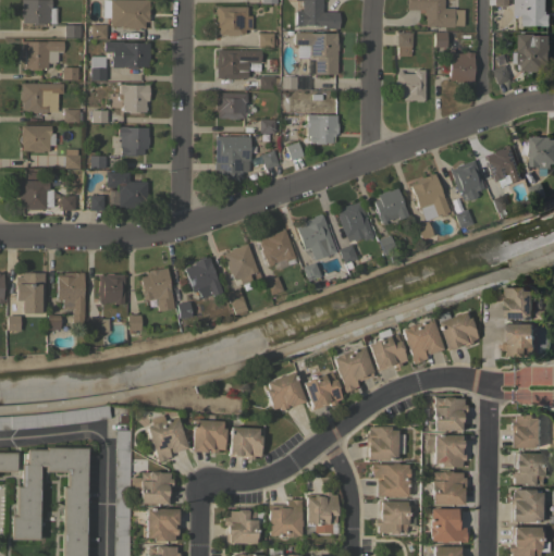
[(52,0),(52,9),(58,9),(58,24),(45,24),(45,25),(35,25),(35,24),(24,24),(24,17),(22,17),(22,9),(23,9),(23,0),(52,0)]
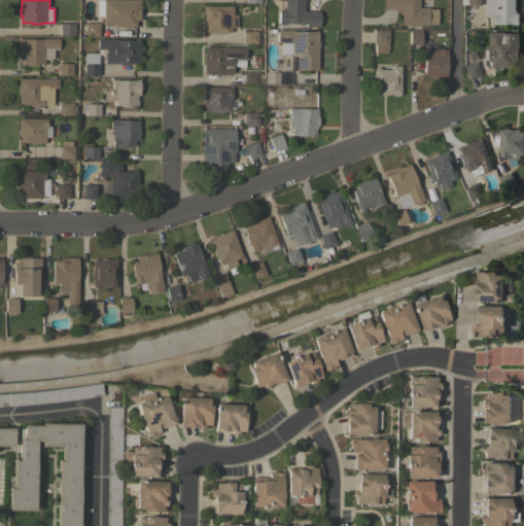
[(142,0),(141,21),(138,21),(138,27),(131,27),(131,28),(121,28),(121,27),(115,27),(115,26),(105,26),(105,0),(142,0)]
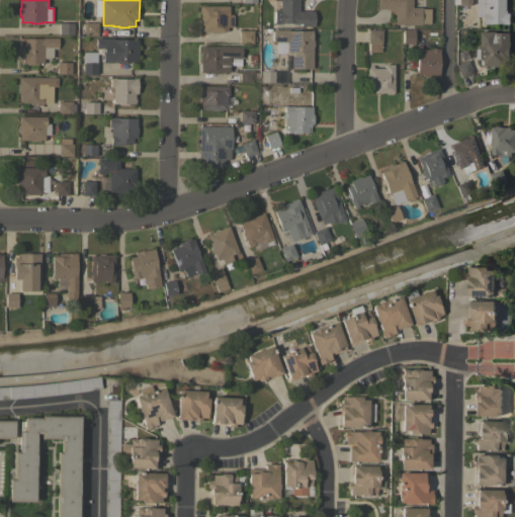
[(301,0),(301,12),(316,12),(316,27),(303,27),(303,23),(283,23),(283,24),(278,24),(278,10),(281,10),(281,0),(301,0)]
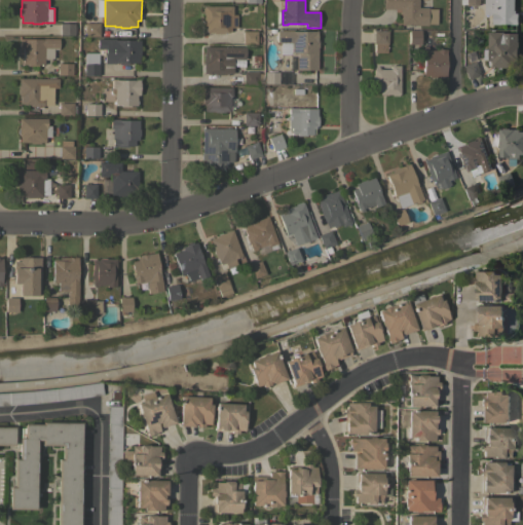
[(420,0),(420,8),(430,8),(430,9),(439,10),(439,25),(430,25),(430,26),(403,26),(403,14),(401,14),(401,9),(385,9),(385,0),(420,0)]
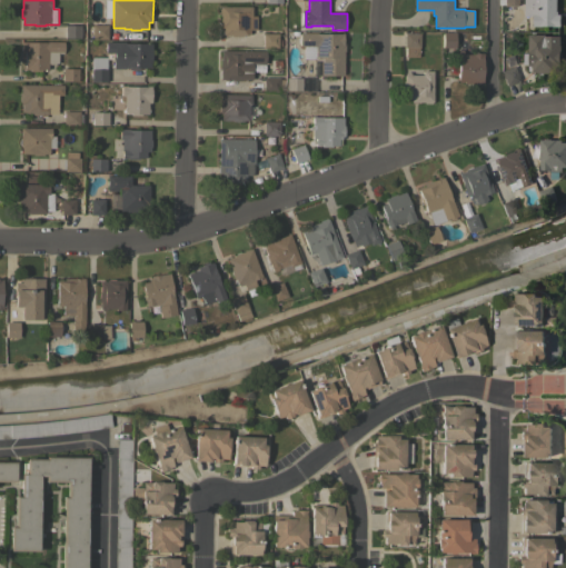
[(559,0),(559,12),(560,12),(560,16),(564,16),(563,28),(536,27),(536,18),(527,18),(527,0),(559,0)]
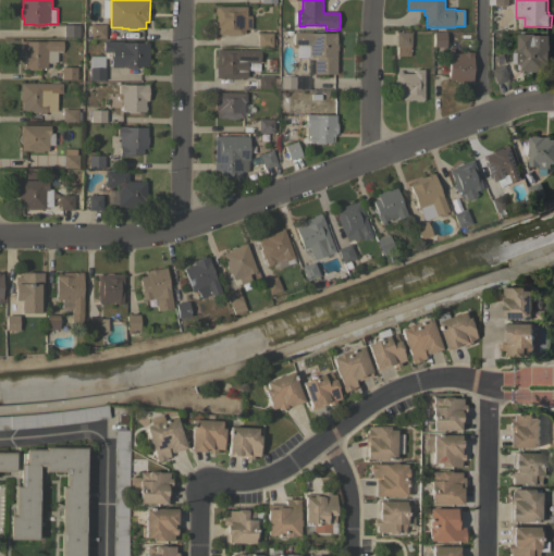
[(248,8),(248,16),(253,16),(253,29),(246,29),(246,34),(244,34),(244,35),(238,35),(238,36),(229,36),(229,35),(220,35),(220,28),(218,27),(218,15),(217,15),(217,9),(218,9),(218,7),(248,8)]
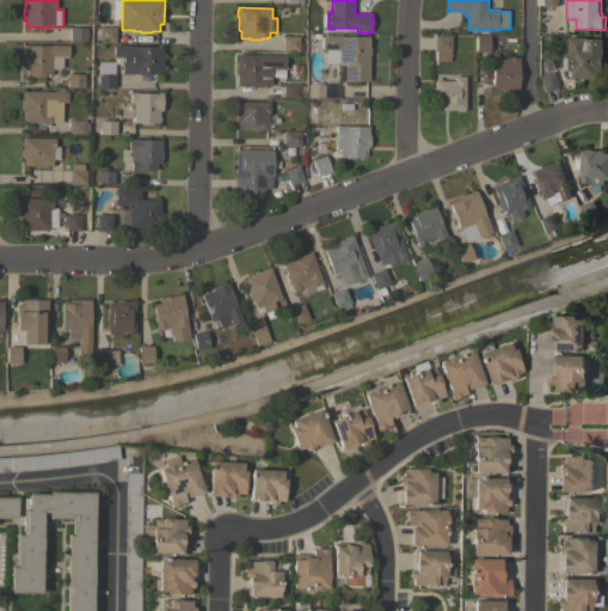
[(88,28),(88,42),(72,42),(72,28),(88,28)]
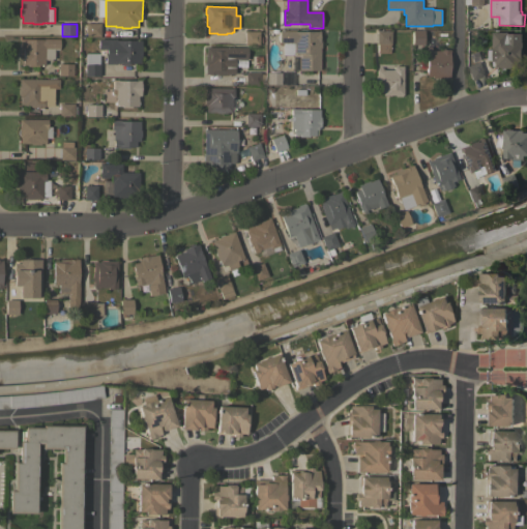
[(101,24),(101,37),(87,37),(87,24),(101,24)]
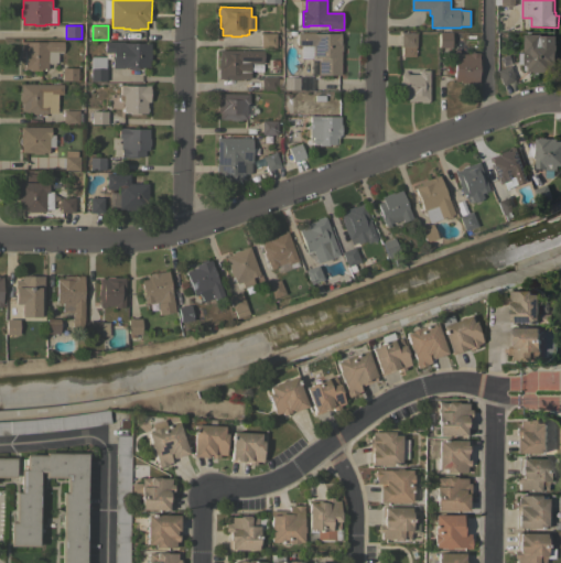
[(453,33),(453,49),(440,49),(440,32),(453,33)]
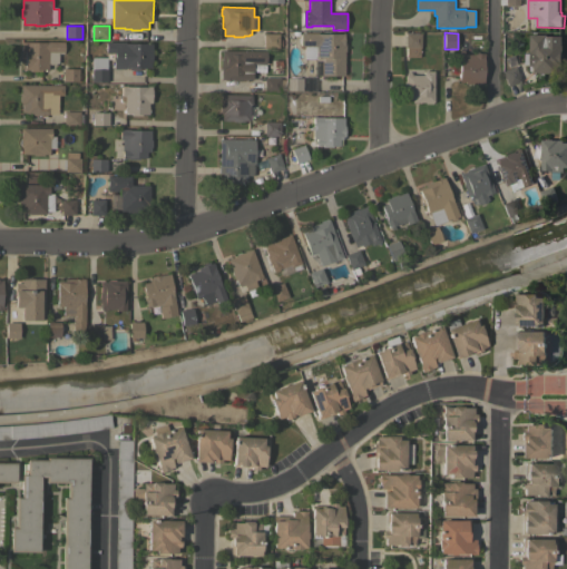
[(320,33),(320,35),(345,35),(345,43),(348,43),(348,52),(346,52),(345,77),(323,77),(323,61),(318,61),(318,60),(306,60),(306,47),(302,47),(302,33),(320,33)]
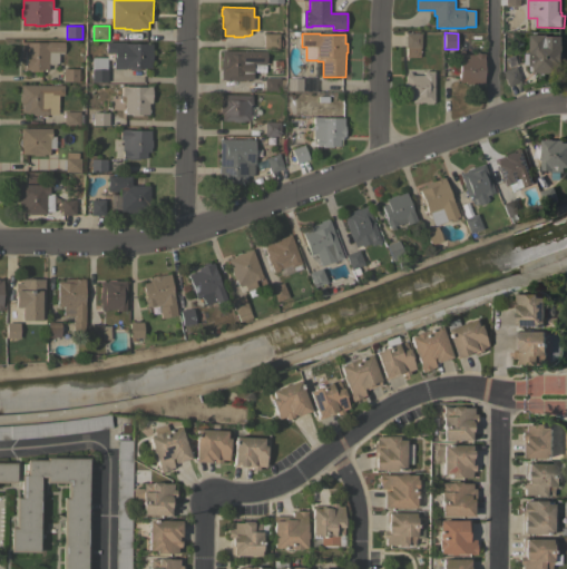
[(422,35),(422,49),(421,49),(421,57),(408,57),(408,48),(407,48),(407,33),(422,35)]
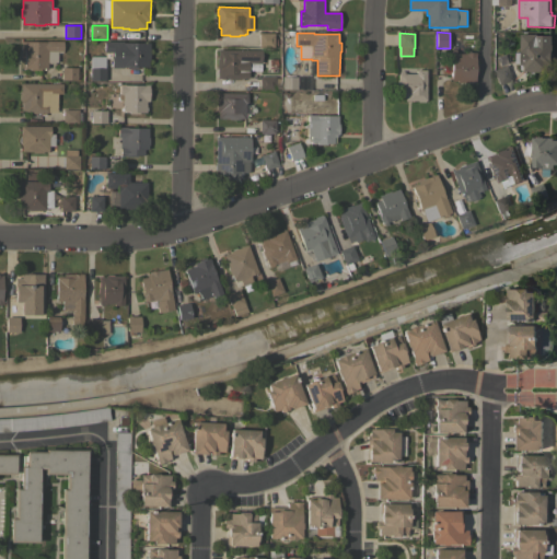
[(276,34),(276,48),(260,48),(260,34),(276,34)]
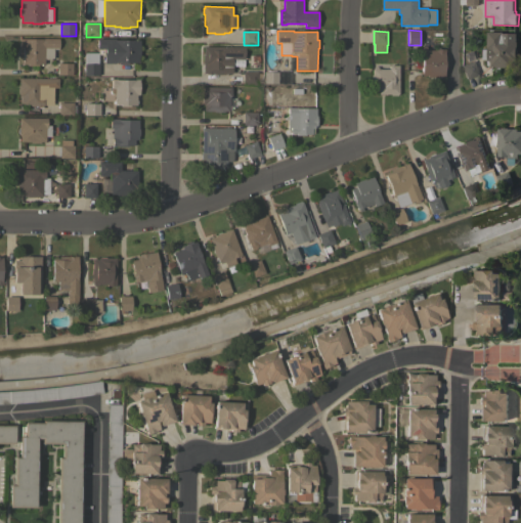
[(485,51),(489,51),(489,34),(505,33),(505,35),(518,34),(518,68),(508,68),(508,69),(497,69),(497,68),(492,68),(492,67),(489,67),(489,61),(485,61),(485,51)]
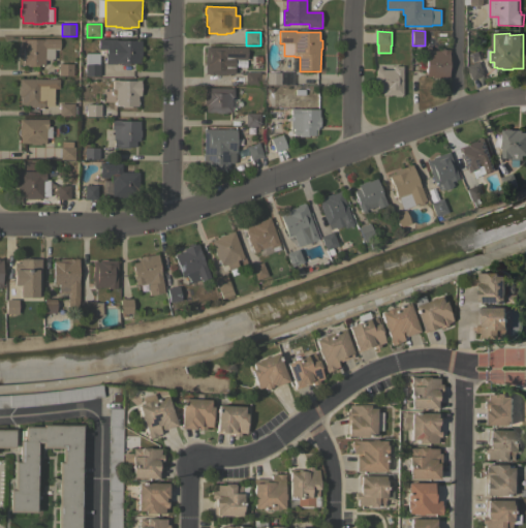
[(21,39),(44,39),(61,39),(61,51),(56,51),(56,59),(54,59),(54,61),(51,61),(51,60),(47,60),(47,65),(40,65),(40,67),(31,67),(31,65),(23,65),(23,59),(21,59),(21,39)]
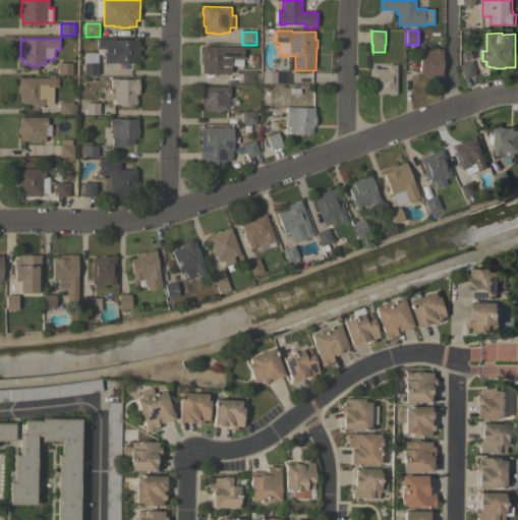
[(119,39),(119,41),(140,41),(140,57),(138,57),(138,63),(128,63),(128,64),(119,64),(119,63),(115,63),(115,64),(106,64),(106,49),(98,49),(98,39),(119,39)]
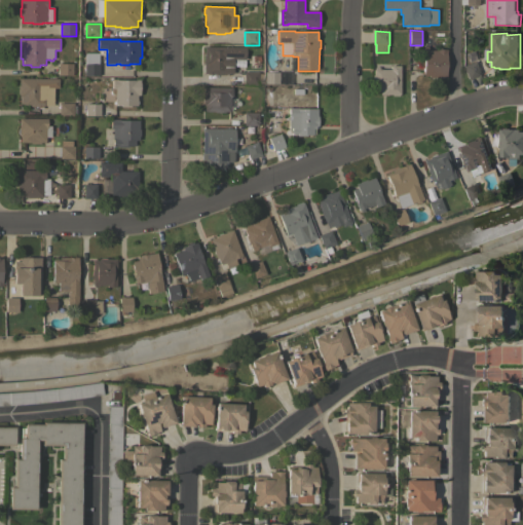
[(247,47),(247,60),(234,60),(234,74),(226,74),(226,75),(216,75),(216,74),(206,74),(206,65),(204,65),(204,55),(206,55),(206,47),(247,47)]
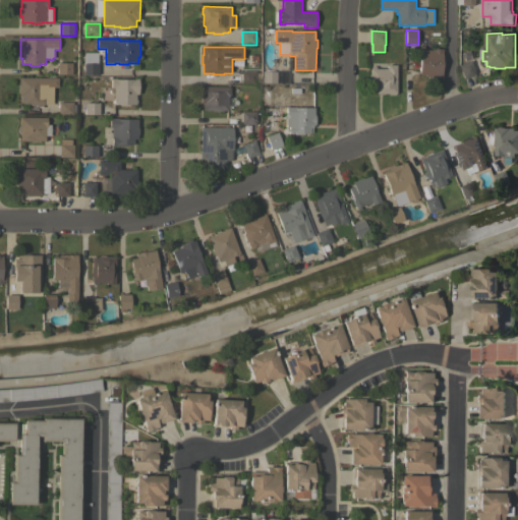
[(420,47),(425,47),(425,51),(435,51),(435,50),(444,50),(444,52),(443,77),(426,77),(426,76),(420,76),(420,47)]
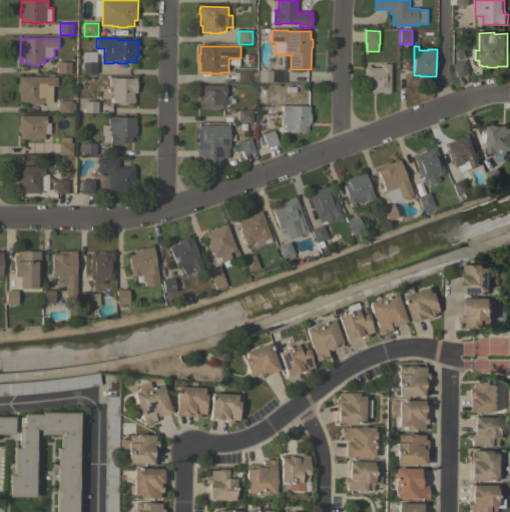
[(84,52),(98,52),(98,74),(84,74),(84,52)]
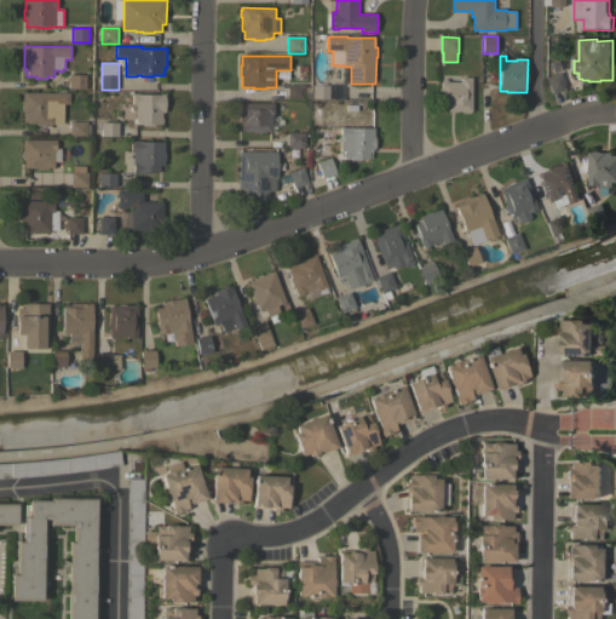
[(568,89),(553,95),(547,79),(562,73),(568,89)]
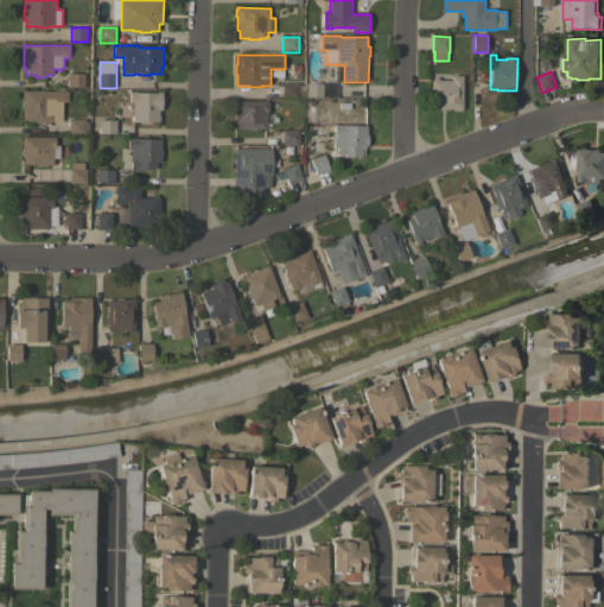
[(86,74),(86,88),(69,88),(69,74),(86,74)]
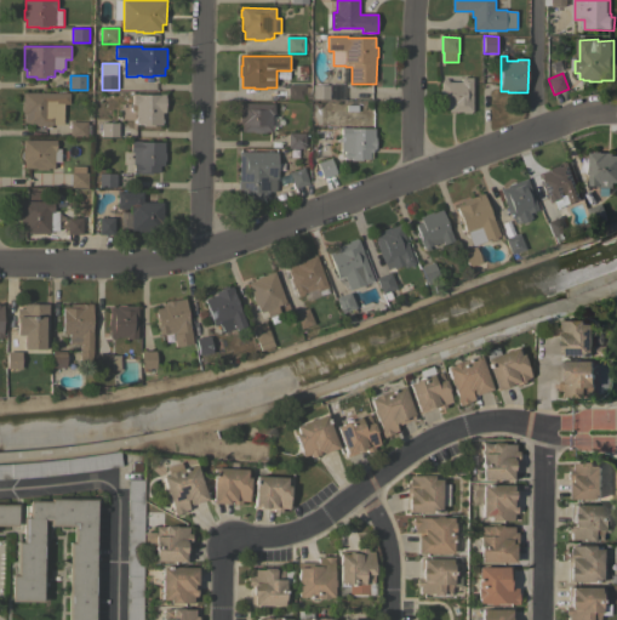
[(473,113),(472,113),(472,114),(463,114),(463,113),(450,113),(450,109),(441,109),(441,101),(440,101),(441,90),(441,83),(444,83),(444,79),(449,80),(449,83),(462,83),(462,78),(474,78),(473,113)]
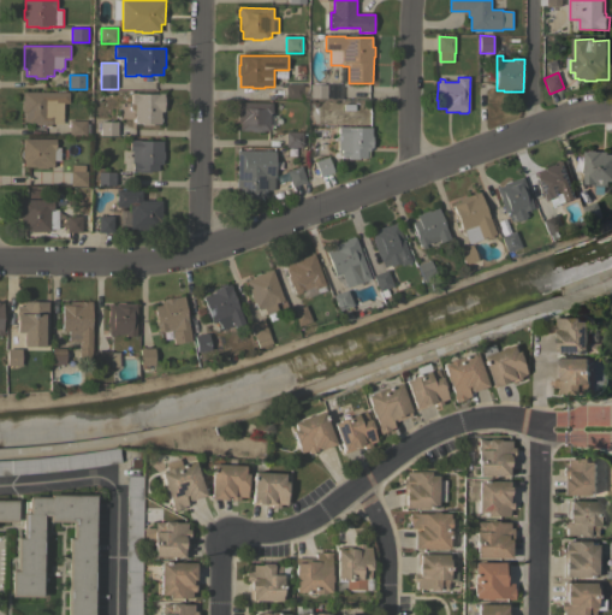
[(287,84),(304,84),(304,87),(310,87),(310,100),(304,100),(287,100),(287,84)]
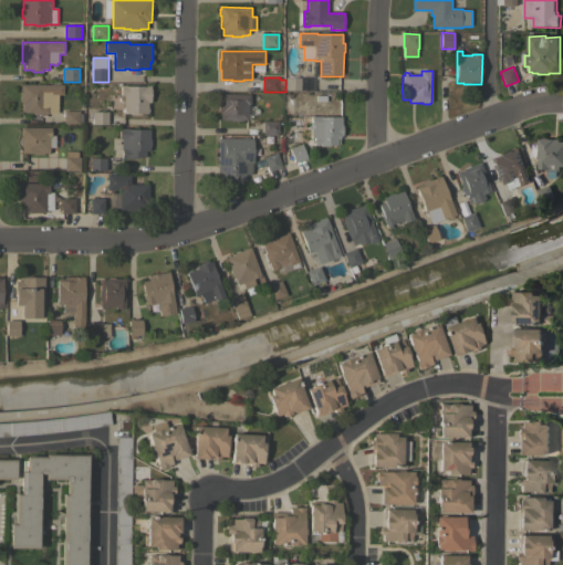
[(302,79),(302,91),(287,91),(287,77),(302,79)]
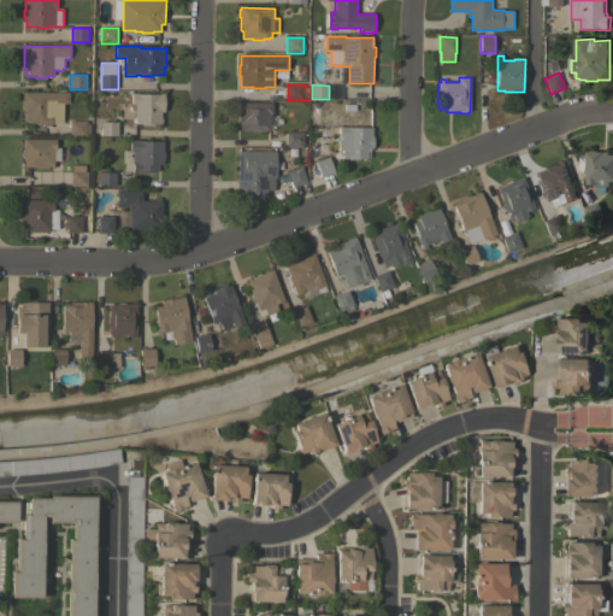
[(71,93),(70,104),(65,104),(65,118),(54,118),(54,119),(57,119),(56,122),(54,122),(54,124),(52,124),(52,128),(47,128),(47,125),(37,125),(37,124),(29,124),(29,123),(25,123),(25,115),(24,115),(24,112),(23,112),(23,104),(24,104),(24,93),(71,93)]
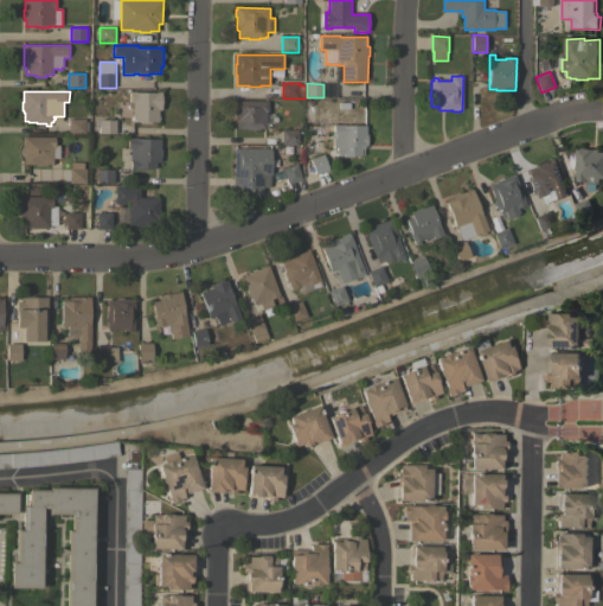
[(134,109),(129,109),(129,102),(132,102),(132,91),(136,91),(136,94),(158,94),(158,93),(162,93),(162,97),(165,97),(165,104),(162,104),(162,110),(160,110),(160,123),(152,123),(152,125),(141,125),(141,122),(134,122),(134,109)]
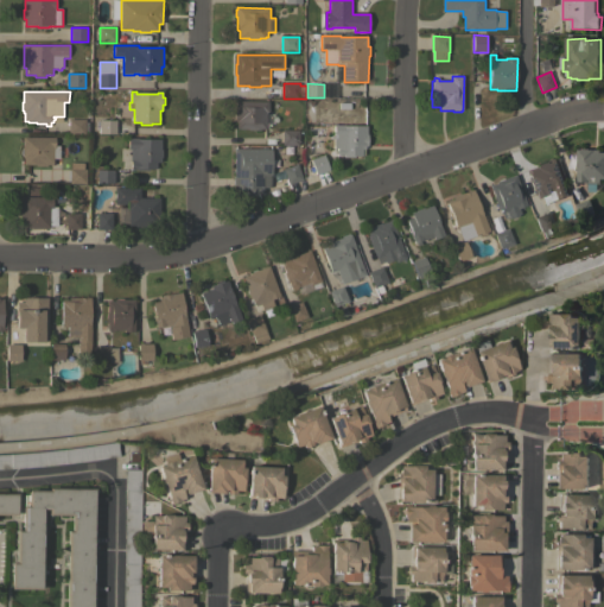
[(269,102),(269,113),(267,113),(267,130),(261,130),(261,131),(249,131),(249,130),(237,130),(239,122),(236,122),(236,113),(236,102),(269,102)]
